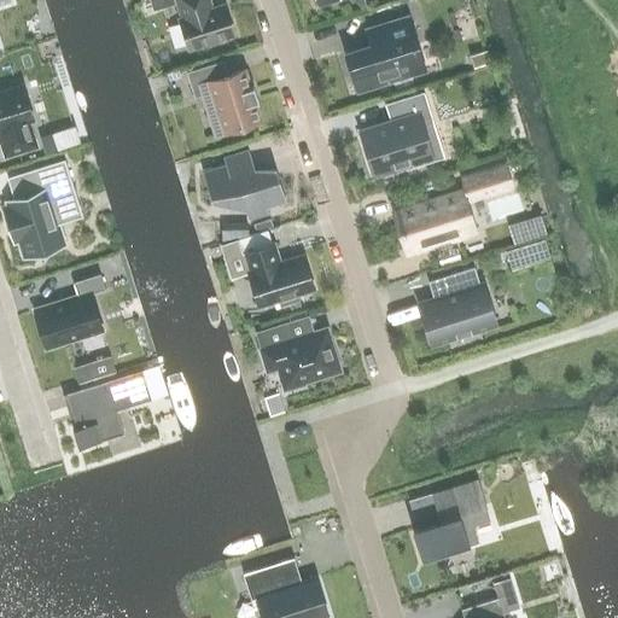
[(209,9),(205,0),(175,0),(181,18),(179,18),(188,48),(233,35),(223,5),(209,9)]
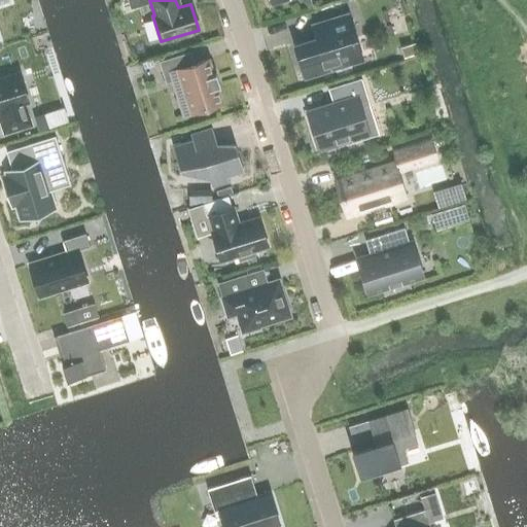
[(354,61),(347,39),(354,37),(347,14),(316,24),(320,36),(294,44),(305,77),(335,68),(336,71),(351,67),(350,64),(361,60),(361,59),(354,61)]
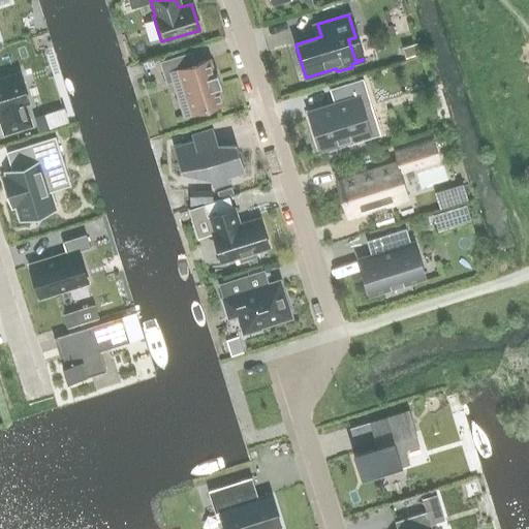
[(415,42),(402,48),(405,57),(418,53),(415,42)]
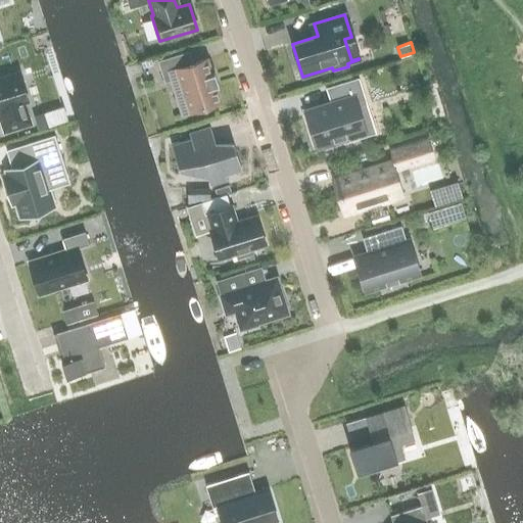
[(193,62),(189,51),(157,61),(164,83),(178,78),(189,112),(220,102),(216,87),(218,86),(218,87),(219,86),(214,73),(212,74),(214,74),(211,75),(206,58),(193,62)]
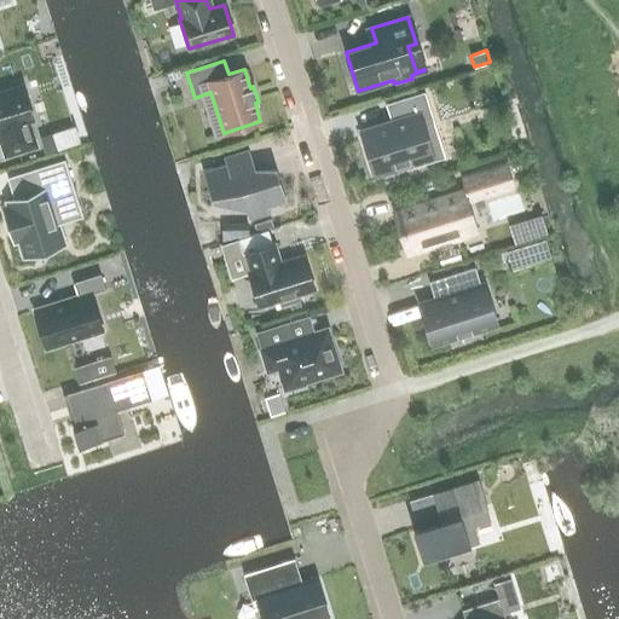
[(21,86),(0,92),(0,140),(5,156),(35,146),(28,121),(32,120),(21,86)]
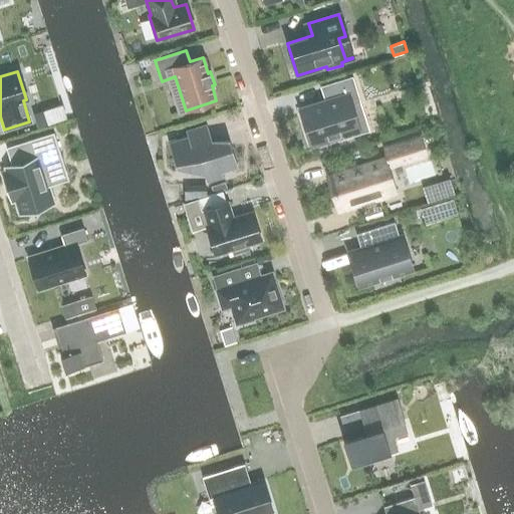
[(337,141),(359,134),(350,104),(360,101),(352,76),(319,86),(324,101),(299,109),(310,145),(336,137),(337,141)]
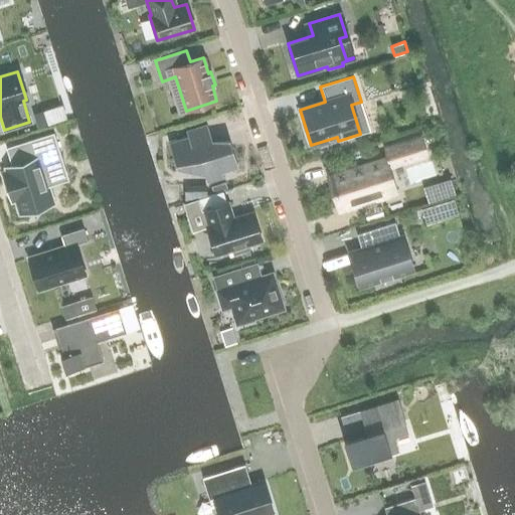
[(51,109),(36,113),(40,127),(55,122),(51,109)]
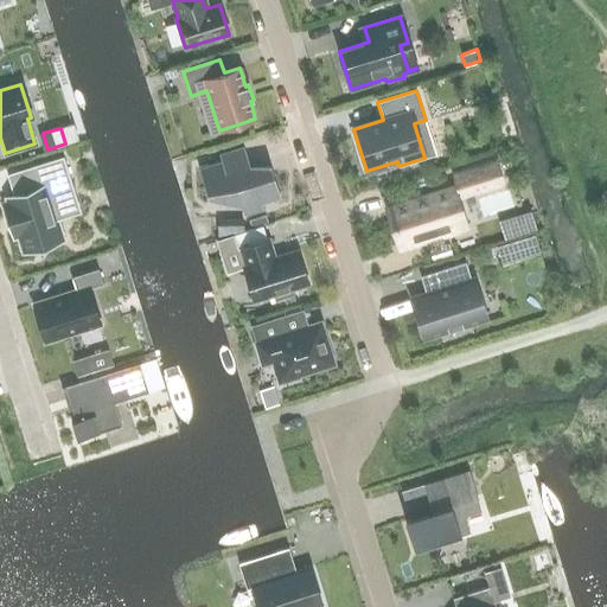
[(261,203),(280,197),(270,166),(249,166),(243,146),(218,153),(221,160),(198,167),(208,198),(238,198),(244,216),(263,210),(261,203)]
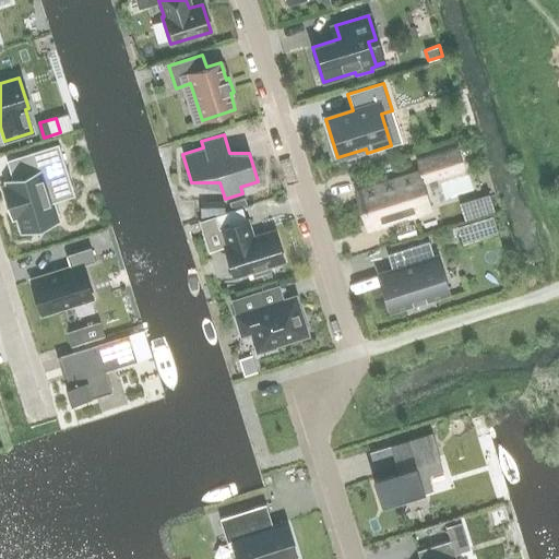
[(8,187),(3,188),(7,200),(8,205),(9,205),(12,217),(18,216),(22,232),(36,227),(37,228),(43,226),(42,225),(50,223),(54,222),(57,221),(56,217),(50,203),(49,200),(56,198),(49,177),(67,171),(58,144),(31,152),(36,168),(20,174),(21,178),(12,180),(7,182),(8,187)]
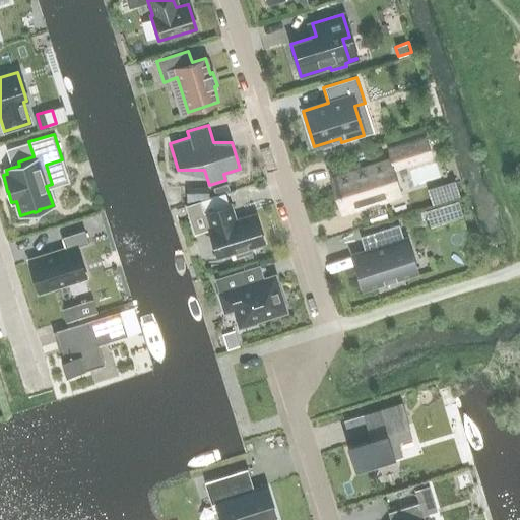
[(429,157),(423,139),(426,138),(425,136),(387,148),(387,150),(390,149),(393,159),(333,179),(337,192),(336,192),(337,195),(338,195),(343,213),(340,214),(341,216),(365,209),(364,206),(378,202),(379,205),(402,197),(401,195),(398,196),(390,170),(429,157)]
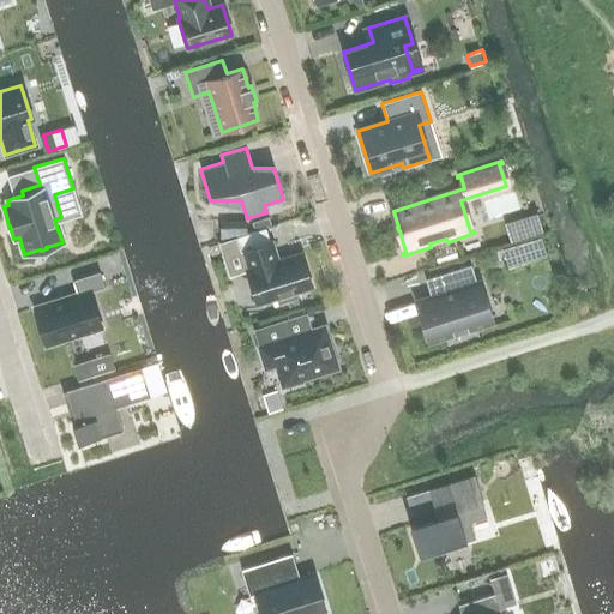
[(543,232),(537,212),(504,223),(510,242),(543,232)]
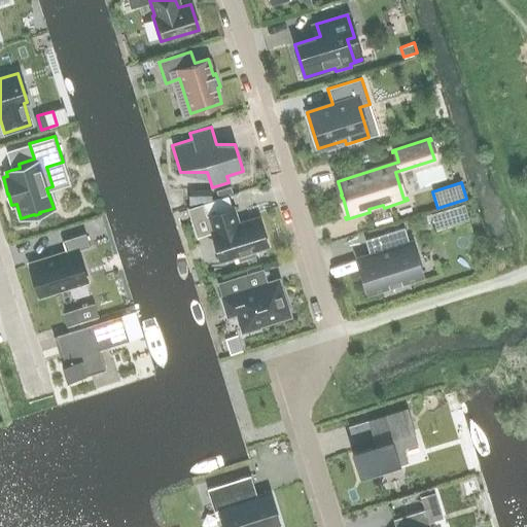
[(227,197),(202,205),(206,216),(208,215),(232,208),(227,197)]
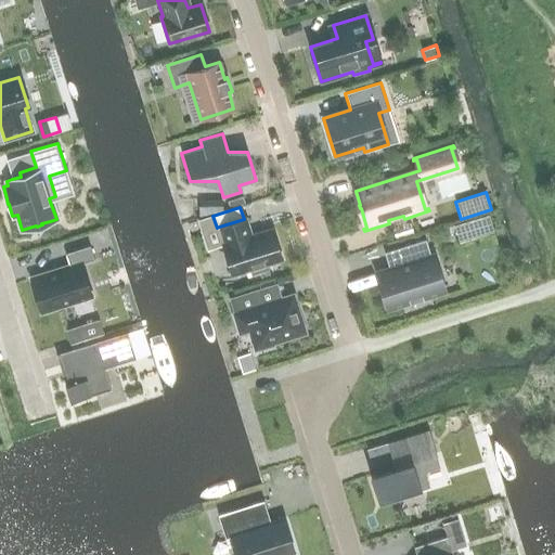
[(488,216),(474,220),(477,231),(491,227),(488,216)]
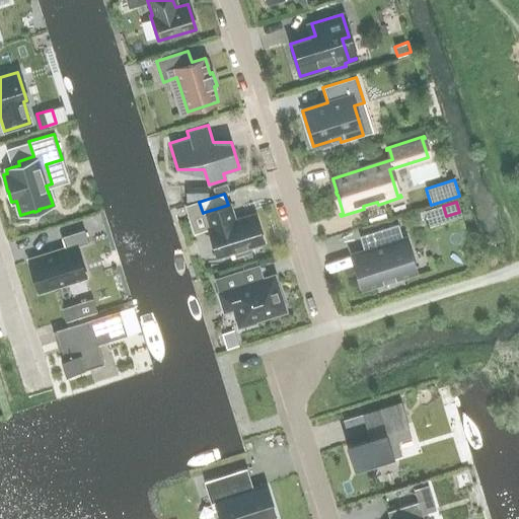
[(235,220),(230,204),(228,205),(205,212),(210,227),(208,228),(217,257),(233,252),(235,257),(251,252),(249,247),(264,243),(254,214),(235,220)]
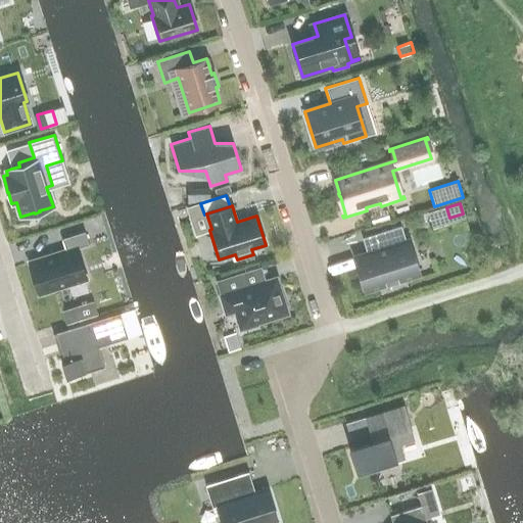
[(407,243),(400,226),(362,238),(366,251),(353,254),(365,289),(385,283),(386,286),(398,282),(397,279),(418,273),(408,242),(407,243)]
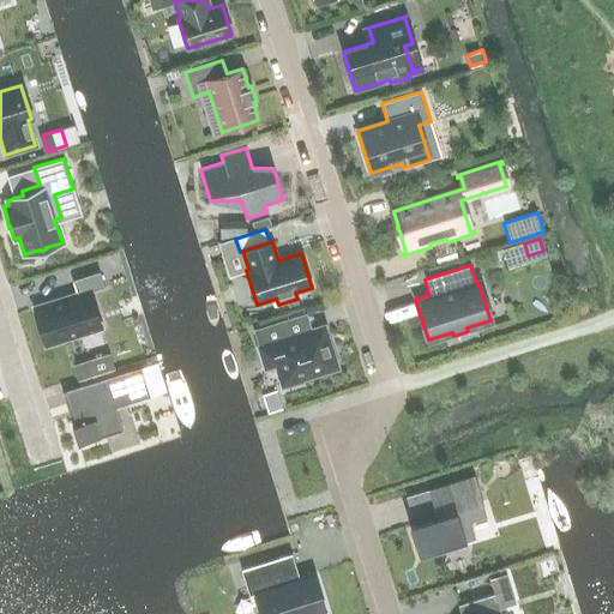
[(77,294),(34,308),(44,345),(101,327),(90,292),(103,288),(100,272),(73,281),(77,294)]
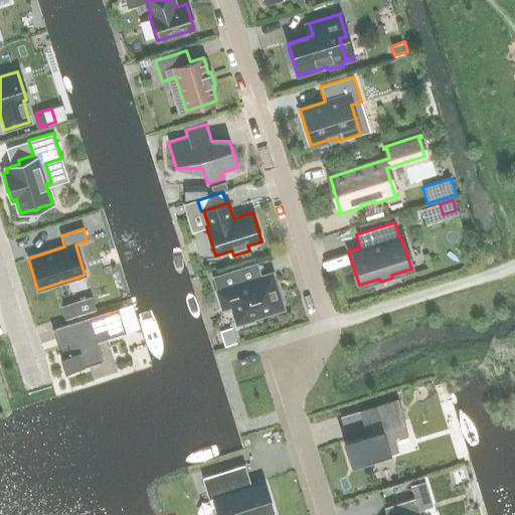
[(245,283),(240,269),(212,278),(221,309),(231,306),(233,314),(231,314),(235,326),(253,320),(253,318),(282,309),(271,274),(245,283)]
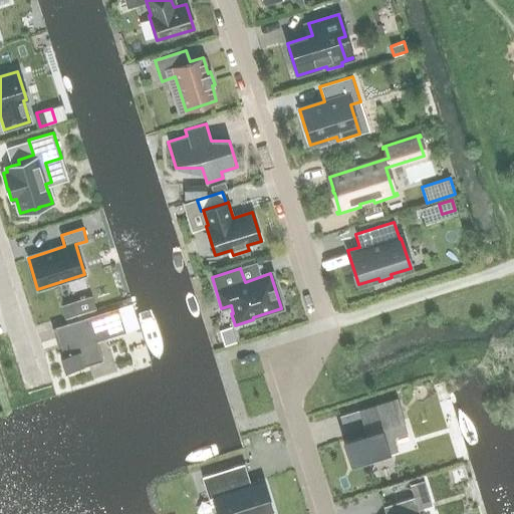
[(76,314),(72,303),(61,307),(64,318),(76,314)]
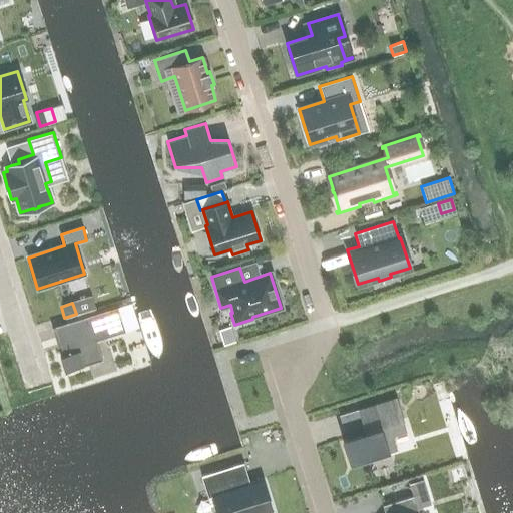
[(96,341),(125,332),(117,307),(51,328),(52,329),(55,328),(61,349),(58,350),(60,356),(64,371),(65,371),(65,372),(102,360),(96,341)]
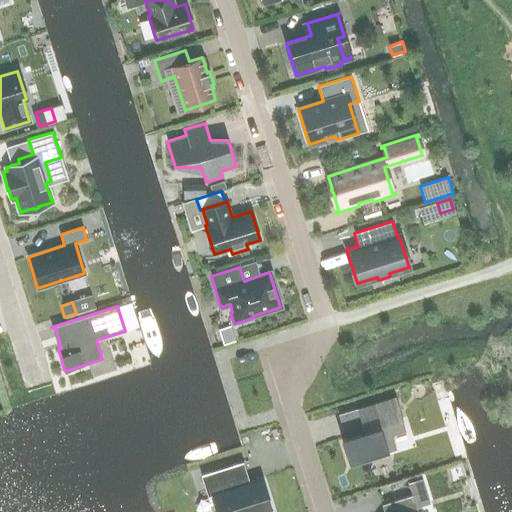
[(341,438),(350,465),(388,453),(379,426),(402,419),(395,396),(357,408),(364,431),(341,438)]
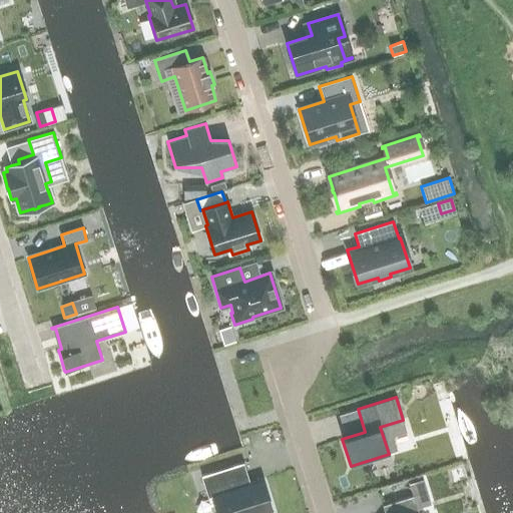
[(207,497),(212,496),(217,512),(260,512),(272,509),(262,479),(246,484),(245,478),(247,477),(243,463),(201,476),(207,497)]
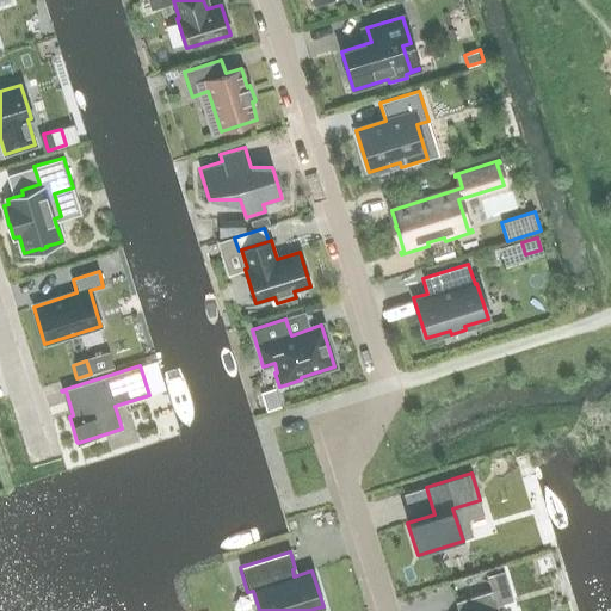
[(498,610),(493,591),(455,603),(457,610),(498,610)]
